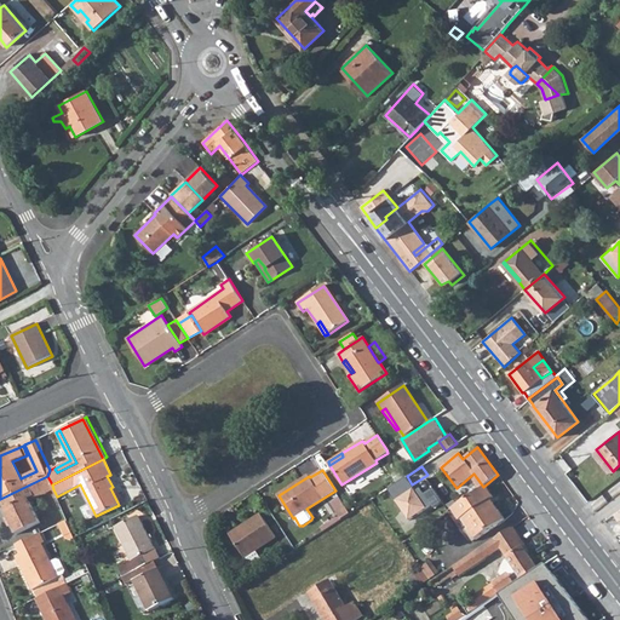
[(0,499),(0,500),(16,535),(40,523),(29,501),(53,489),(52,484),(47,476),(0,499)]
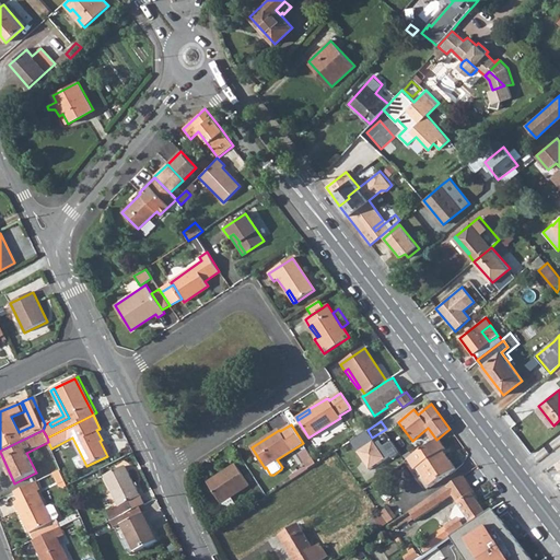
[(408,459),(416,470),(420,478),(420,479),(427,489),(430,487),(456,469),(444,452),(446,450),(439,439),(408,459)]
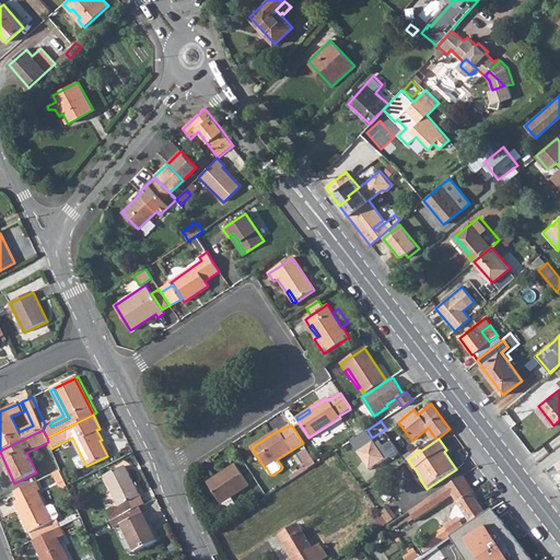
[(100,441),(107,456),(109,455),(102,440),(100,441)]
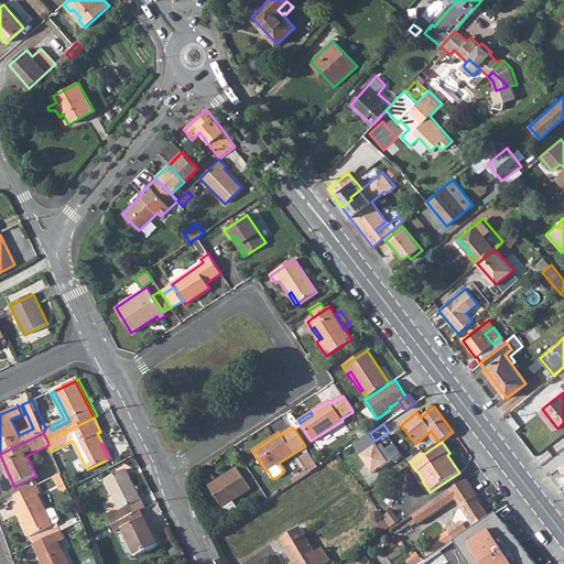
[(377,446),(360,458),(372,477),(389,465),(377,446)]
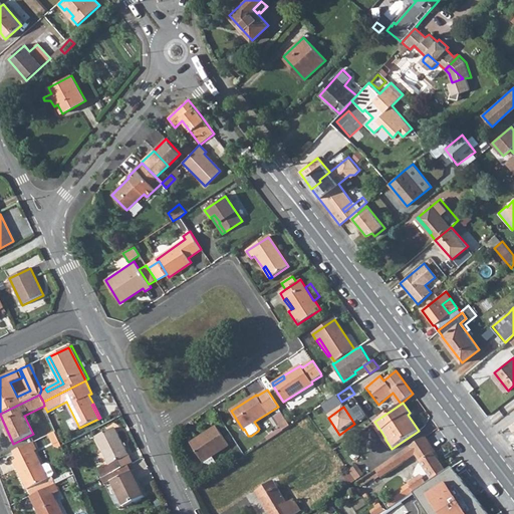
[(281,425),(284,430),(290,425),(287,420),(281,425)]
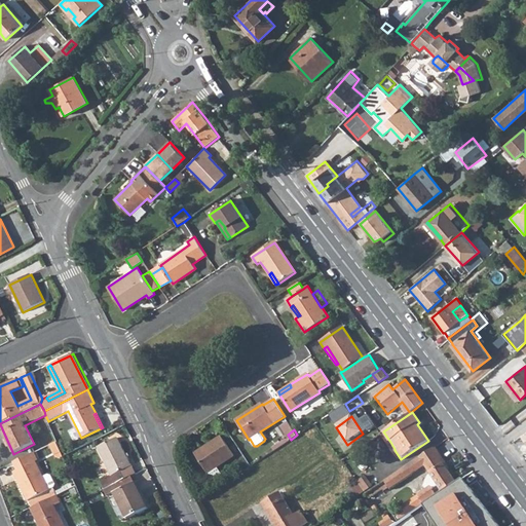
[(380,435),(392,451),(395,450),(395,449),(390,442),(383,431),(380,435)]
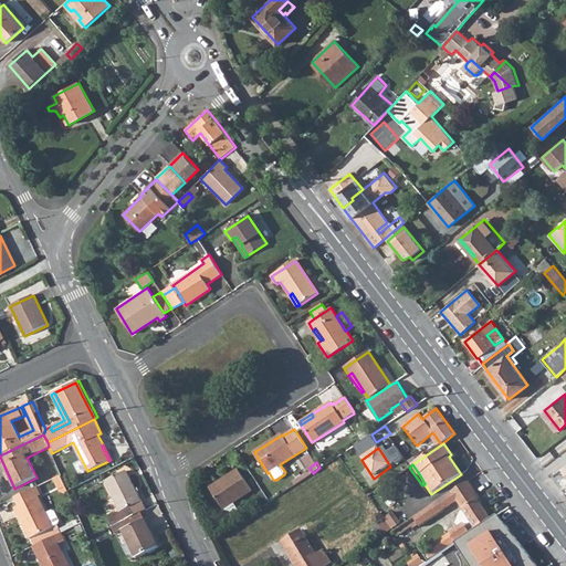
[(210,488),(223,509),(252,490),(238,469),(210,488)]
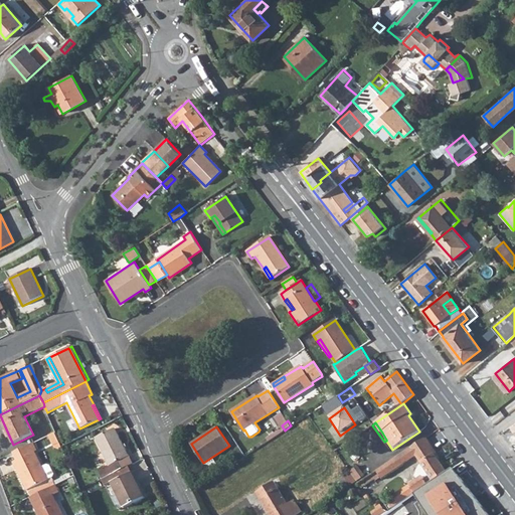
[(128,467),(133,464),(115,428),(96,439),(109,466),(99,471),(103,479),(128,467)]
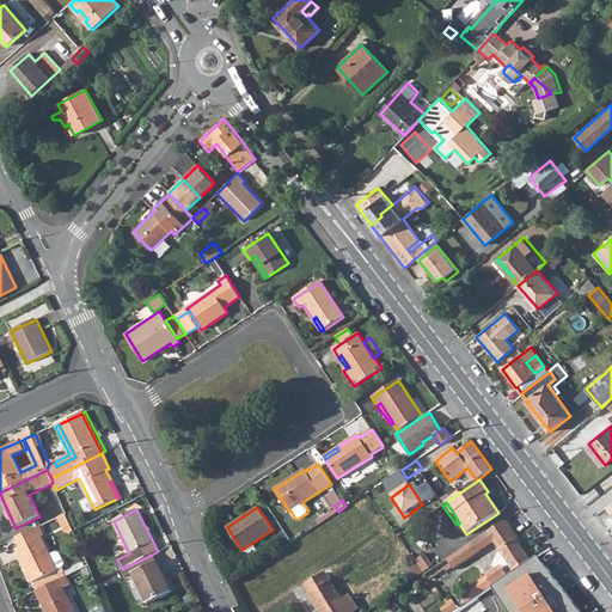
[(60,518),(66,531),(71,533),(74,532),(66,514),(60,518)]
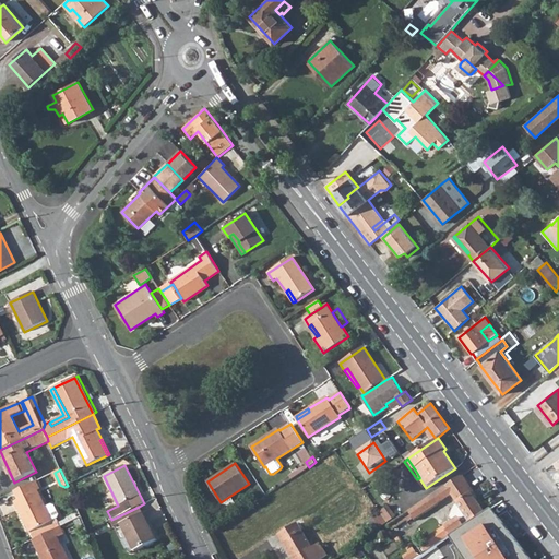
[(444,486),(451,495),(465,485),(468,483),(462,474),(444,486)]
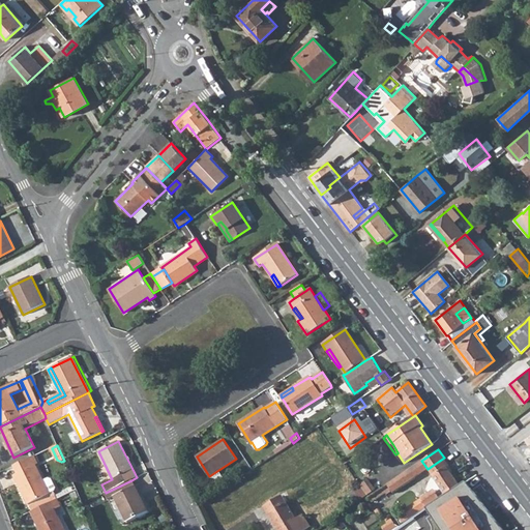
[(19,474),(35,466),(38,465),(34,457),(15,466),(19,474)]
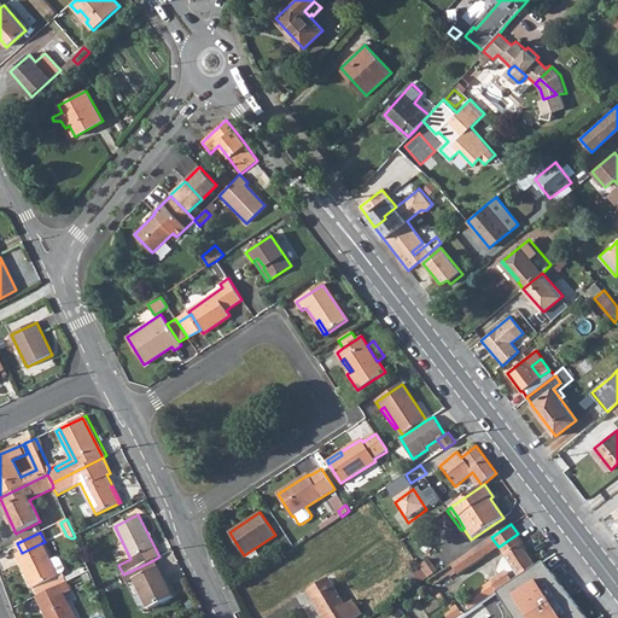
[(499,547),(516,572),(509,576),(507,572),(493,582),(499,592),(536,566),(514,536),(499,547)]
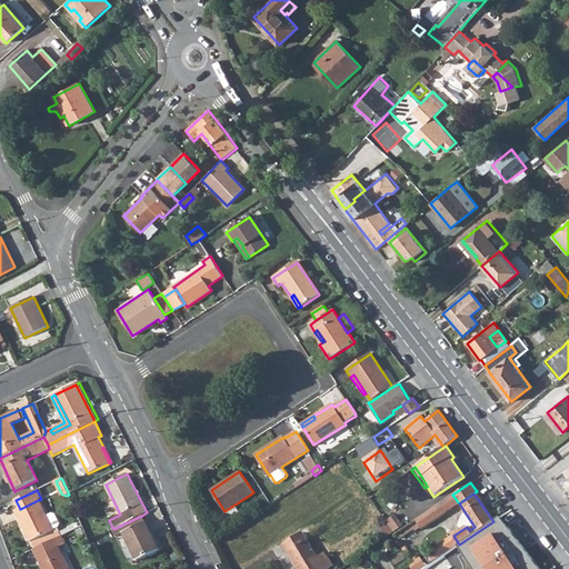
[(47,517),(38,500),(20,509),(16,511),(31,541),(53,530),(47,517)]
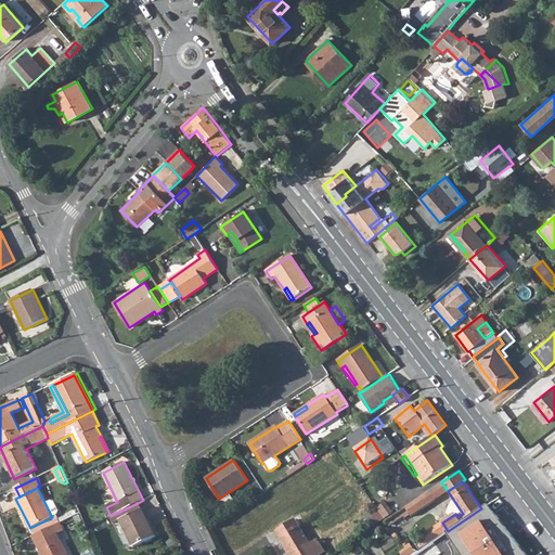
[(405,506),(412,515),(435,500),(428,491),(405,506)]
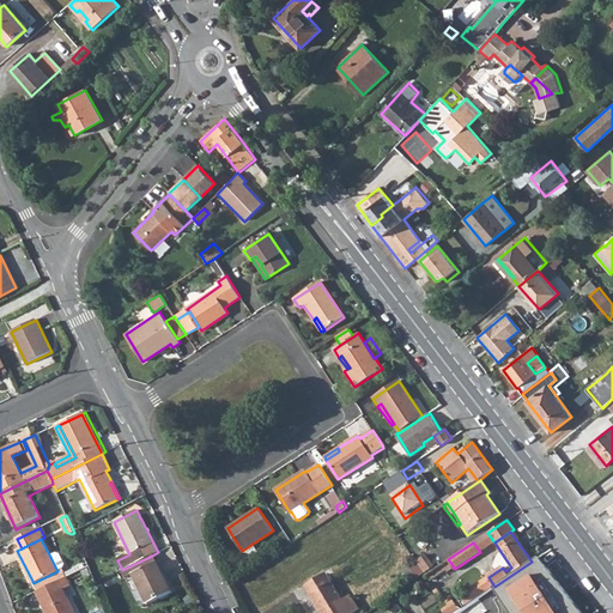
[(252,559),(261,552),(255,545),(246,552),(252,559)]
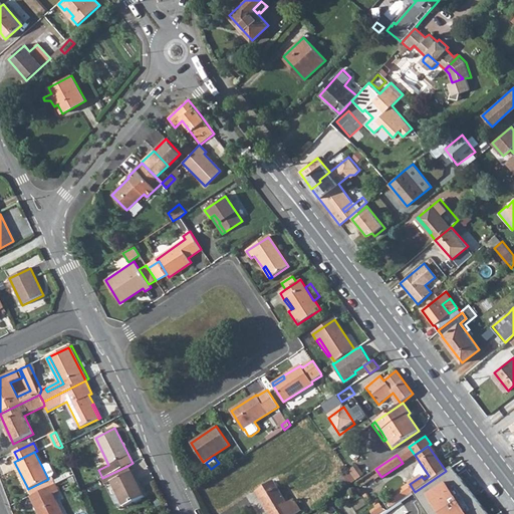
[(42,467),(48,479),(52,477),(53,473),(50,466),(46,465),(45,465),(42,467)]
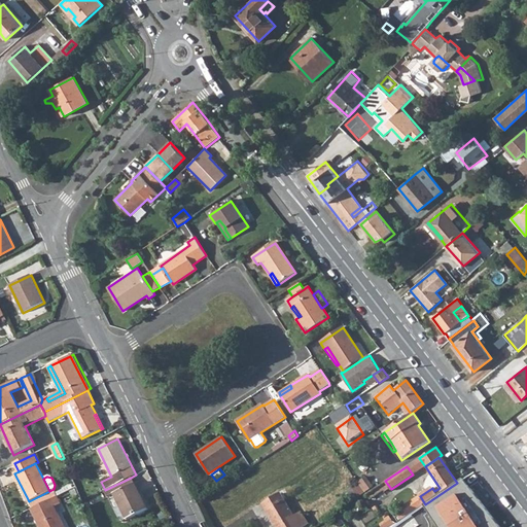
[(115,495),(134,485),(131,478),(105,490),(109,498),(115,495)]
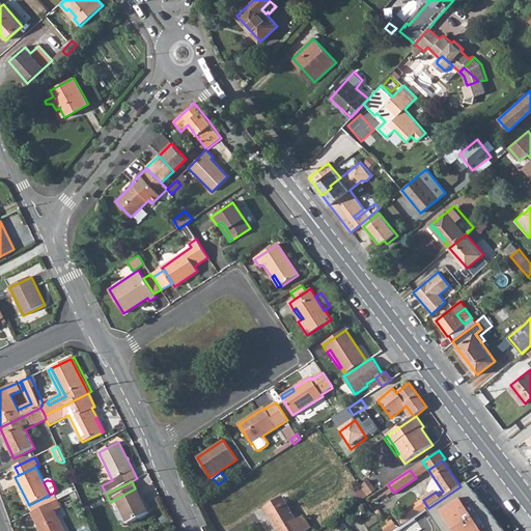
[(360,486),(368,497),(375,492),(368,481),(360,486)]
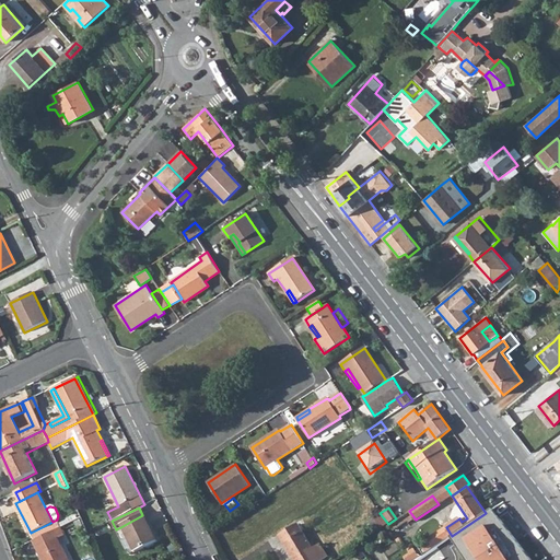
[(528,559),(492,511),(452,539),(465,559),(528,559)]
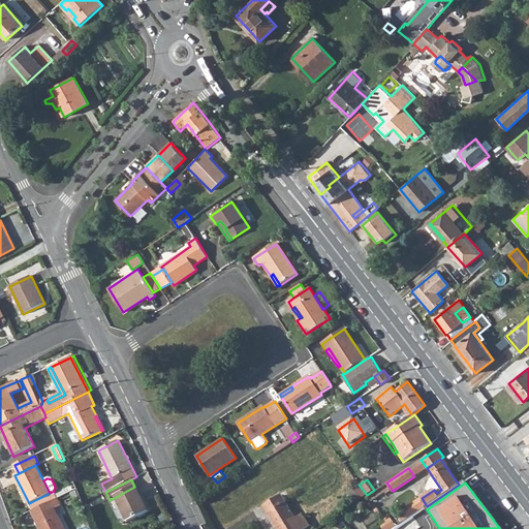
[(347,492),(355,504),(367,496),(367,495),(359,485),(347,492)]
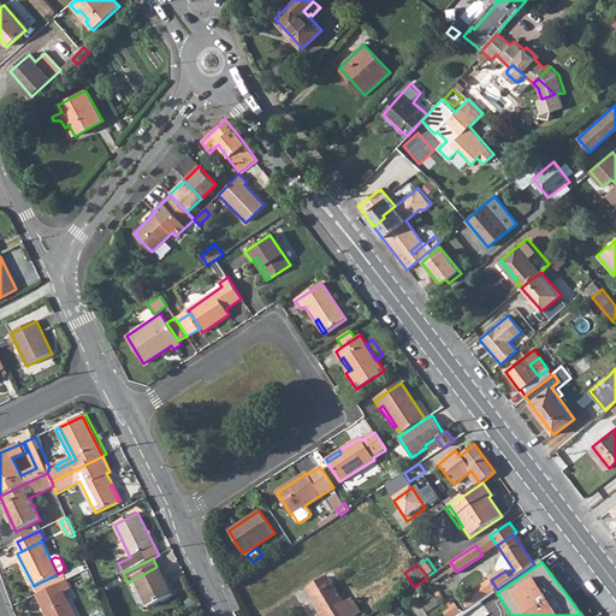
[(135,579),(149,606),(172,596),(158,567),(157,567),(135,579)]
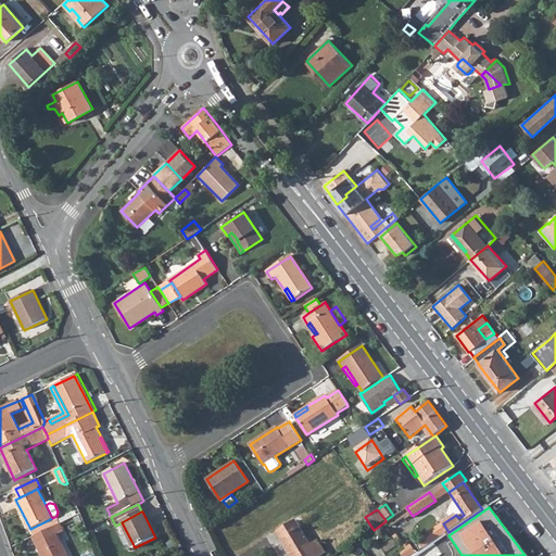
[(277,532),(291,555),(319,555),(325,553),(317,541),(311,545),(295,520),(277,532)]
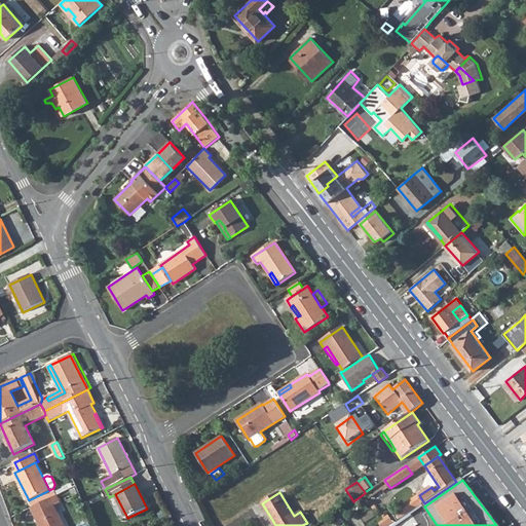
[(31,509),(39,525),(64,525),(54,505),(61,502),(57,495),(31,509)]
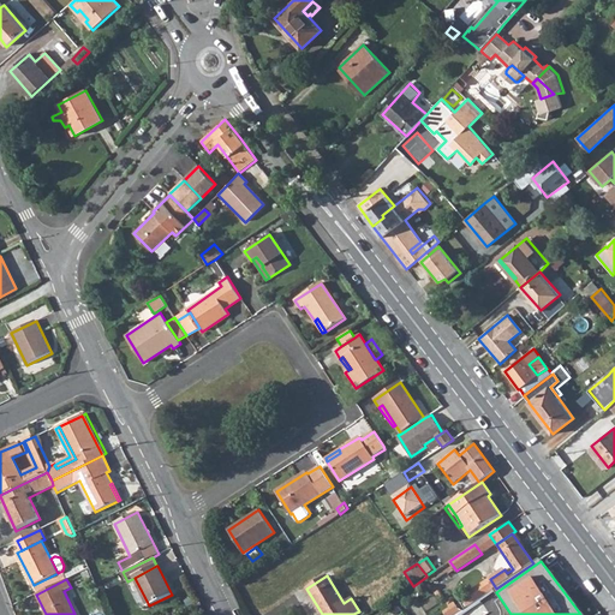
[(382,607),(386,611),(393,607),(389,602),(382,607)]
